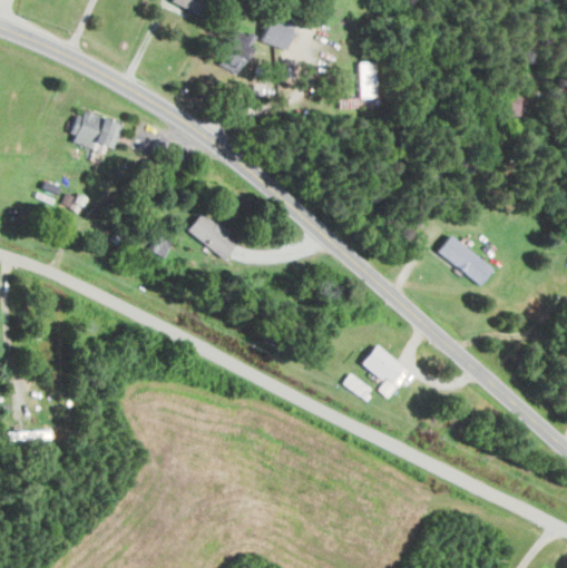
[(287,48),(292,21),(267,17),(263,45),(287,48)]
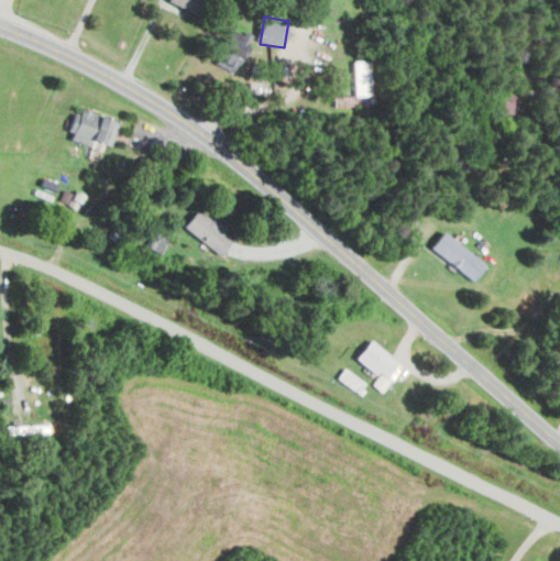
[(235,28),(215,64),(234,75),(252,45),(250,44),(253,39),(235,28)]
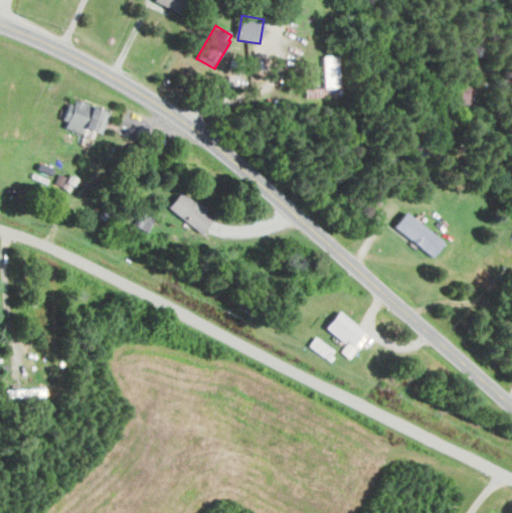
[(341,88),(340,56),(325,56),(326,88),(341,88)]
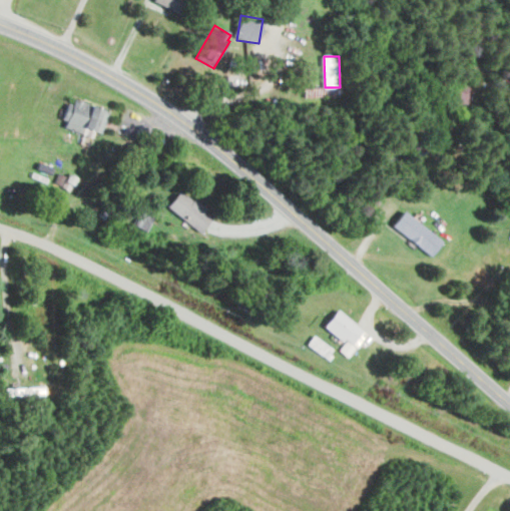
[(471,111),(478,89),(455,82),(448,104),(471,111)]
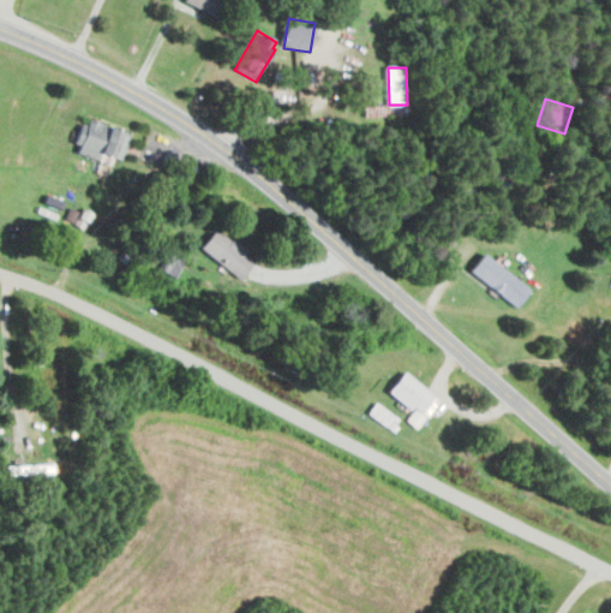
[(111,164),(112,158),(125,161),(132,131),(85,120),(77,155),(111,164)]
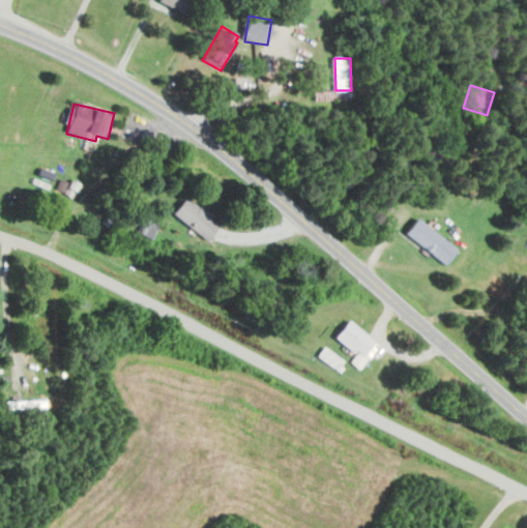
[(208,241),(222,223),(186,197),(173,214),(208,241)]
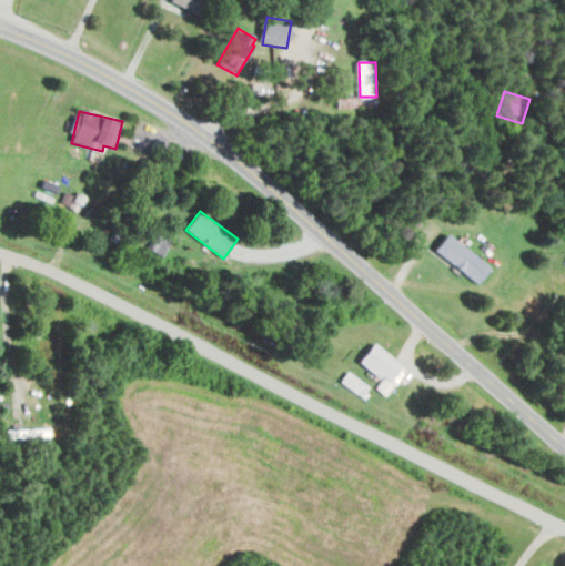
[(163,258),(171,242),(155,233),(147,249),(163,258)]
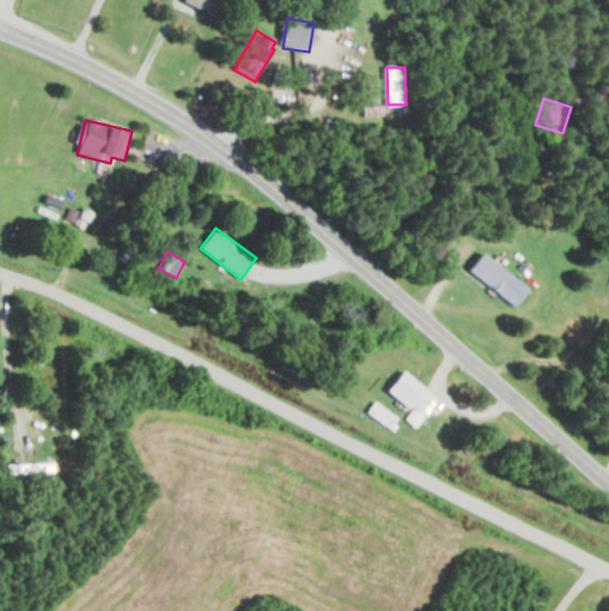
[(517,307),(530,288),(482,253),(469,272),(517,307)]
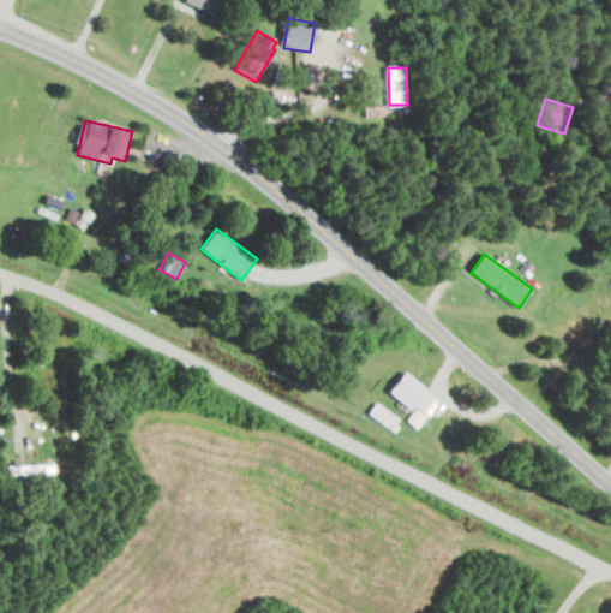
[(389,392),(414,412),(407,421),(419,430),(442,402),(405,372),(389,392)]
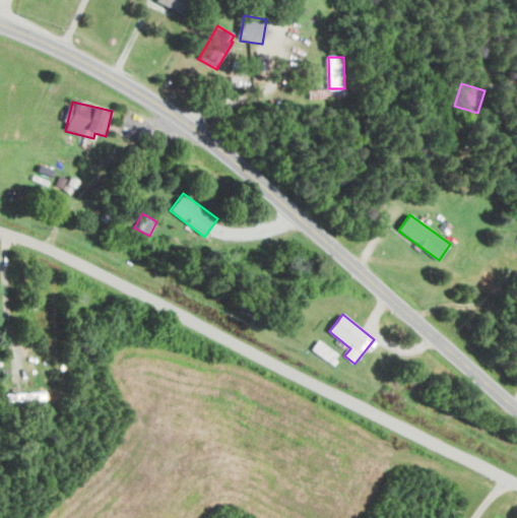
[(341,354),(318,340),(312,351),(334,365),(341,354)]
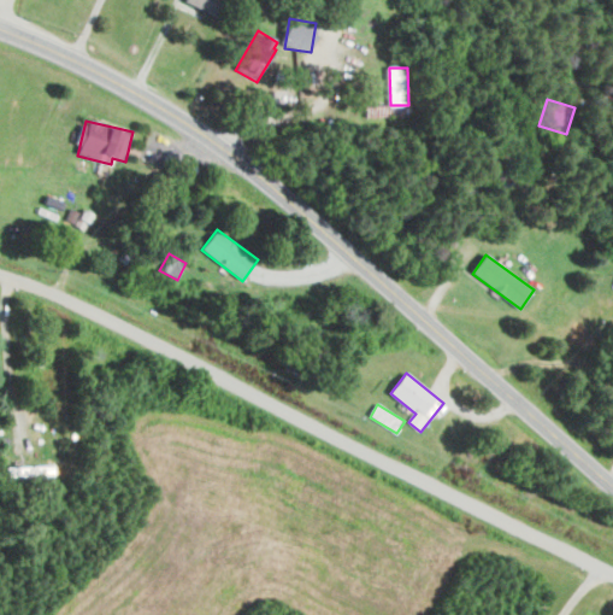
[(56,476),(56,466),(7,468),(7,478),(56,476)]
